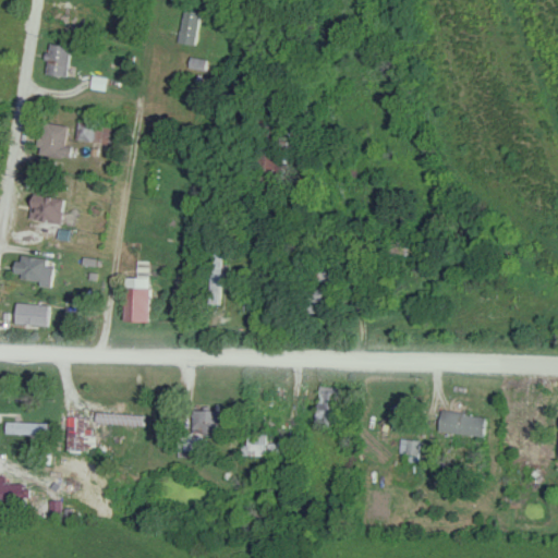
[(89,22),(91,5),(73,4),(71,20),(89,22)]
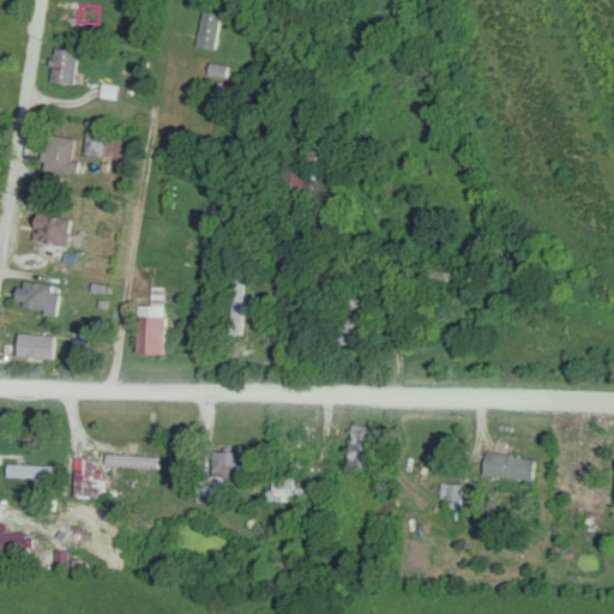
[(218,52),(226,13),(206,10),(199,48),(218,52)]
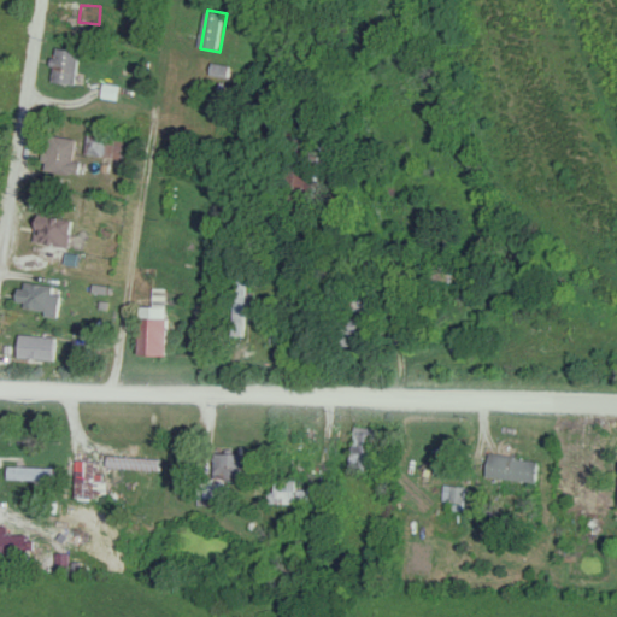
[(56,86),(81,86),(81,51),(56,51),(56,86)]
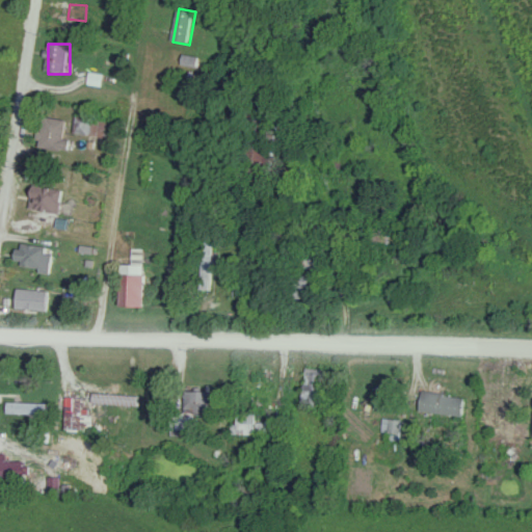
[(69,121),(44,117),(38,148),(70,153),(71,140),(67,140),(69,121)]
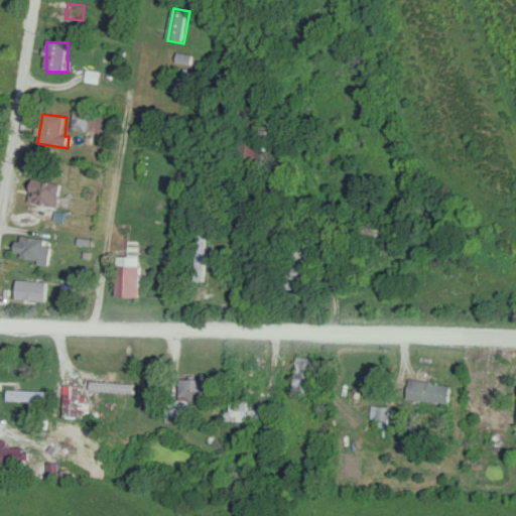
[(75,132),(105,132),(106,115),(76,114),(75,132)]
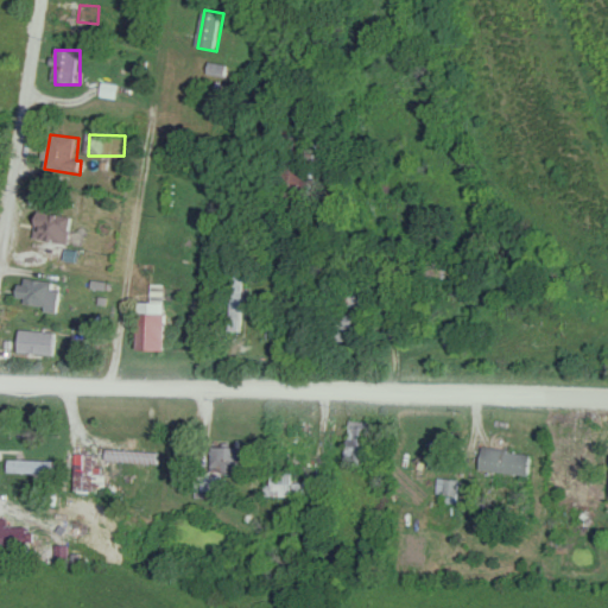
[(35,242),(70,246),(74,217),(38,214),(35,242)]
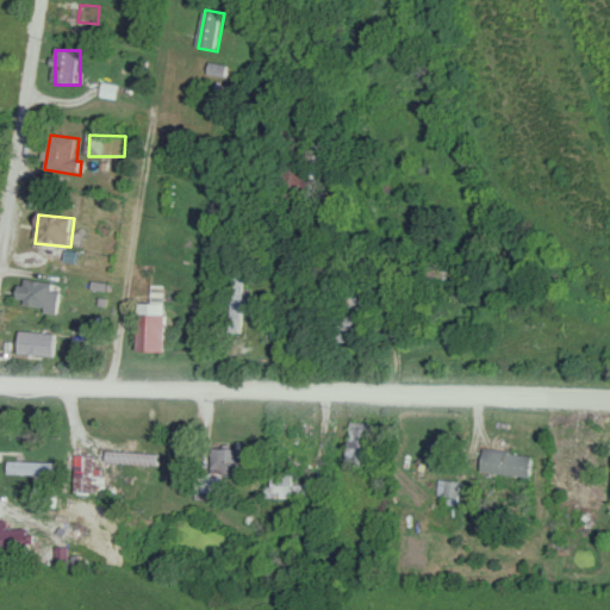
[(61,286),(22,279),(17,305),(56,312),(61,286)]
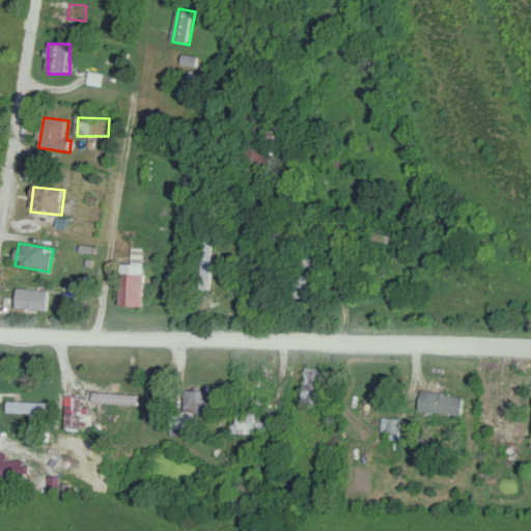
[(215,290),(213,243),(201,243),(204,291),(215,290)]
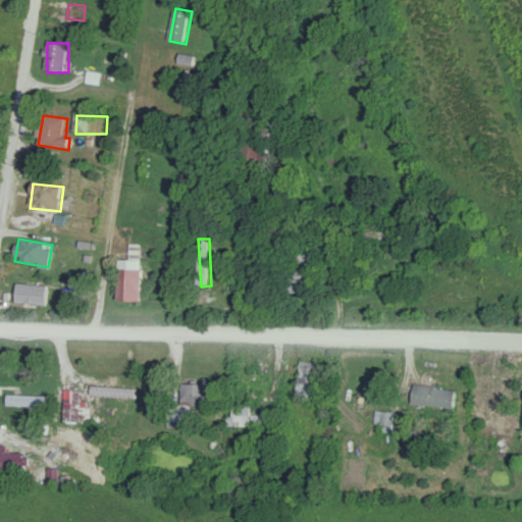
[(118,304),(144,304),(144,261),(118,261),(118,304)]
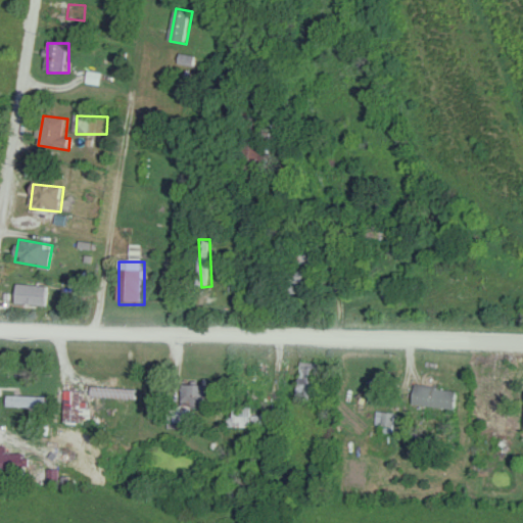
[(291,272),(291,290),(308,290),(308,272),(291,272)]
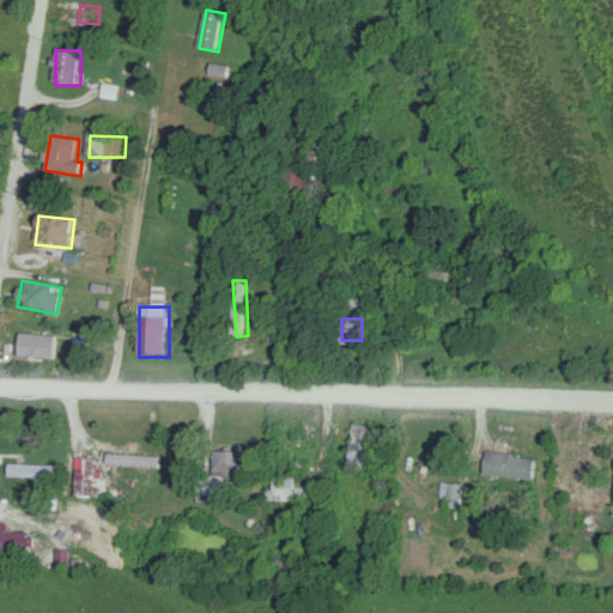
[(18,357),(56,360),(59,337),(20,333),(18,357)]
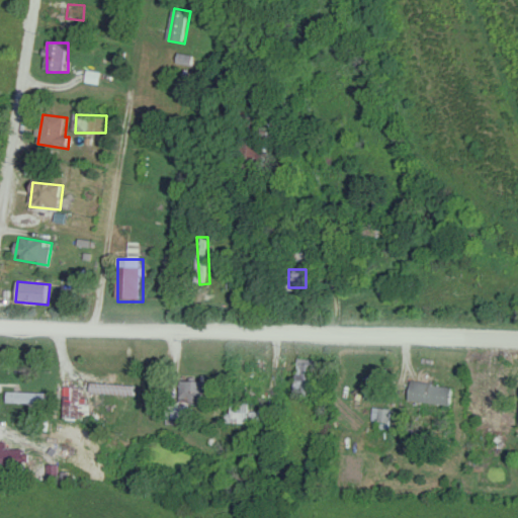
[(293,397),(318,398),(320,361),(295,360),(293,397)]
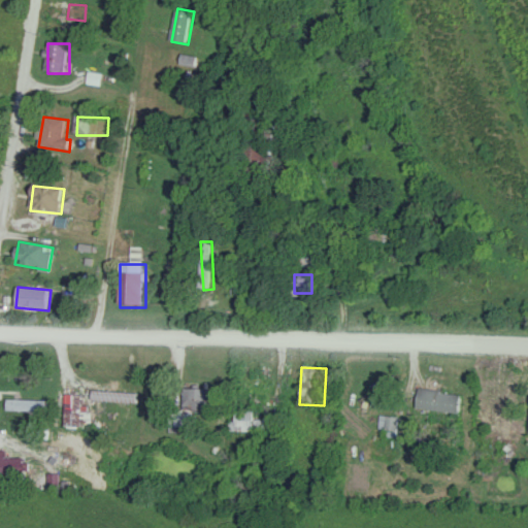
[(193,413),(210,413),(210,389),(183,389),(183,403),(174,403),(174,423),(193,423),(193,413)]
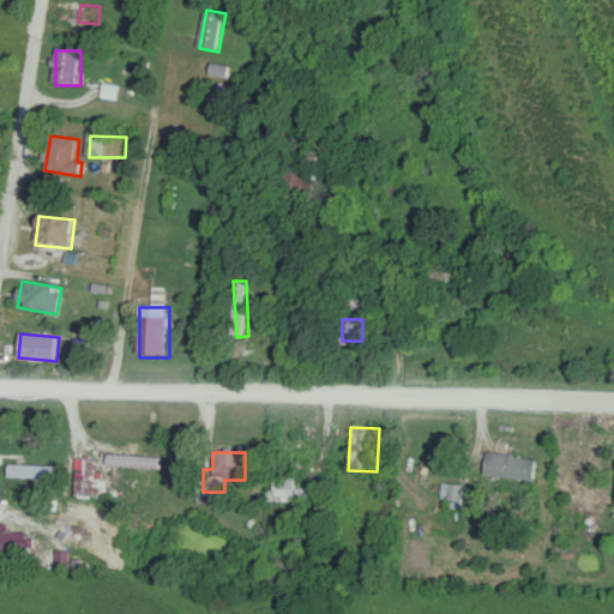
[(534,481),(536,458),(486,453),(483,476),(534,481)]
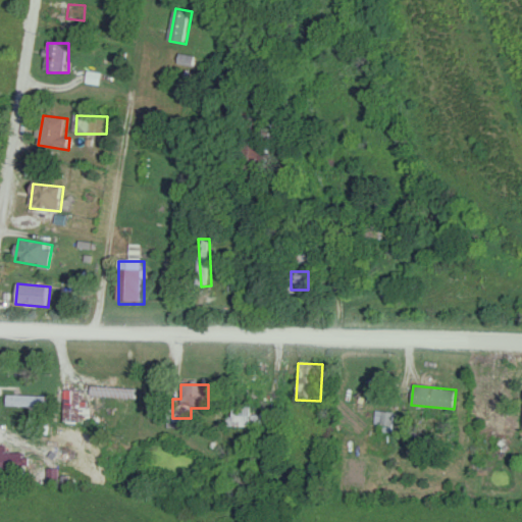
[(82,390),(64,390),(64,405),(54,405),(54,425),(82,425),(82,390)]
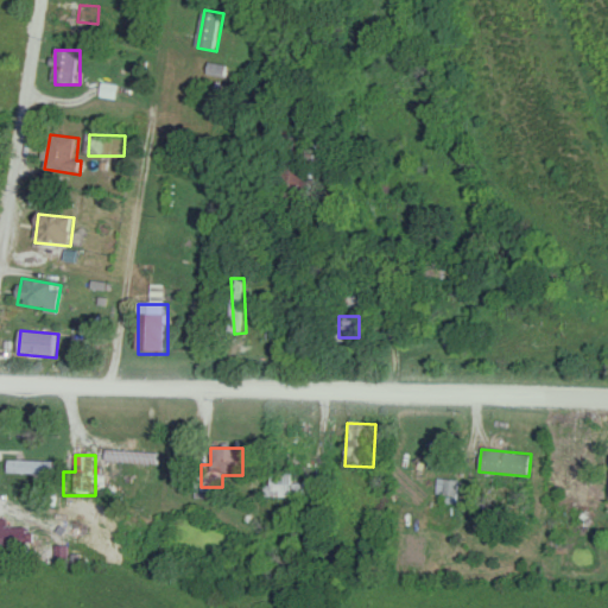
[(0,543),(54,544),(54,531),(0,531),(0,543)]
